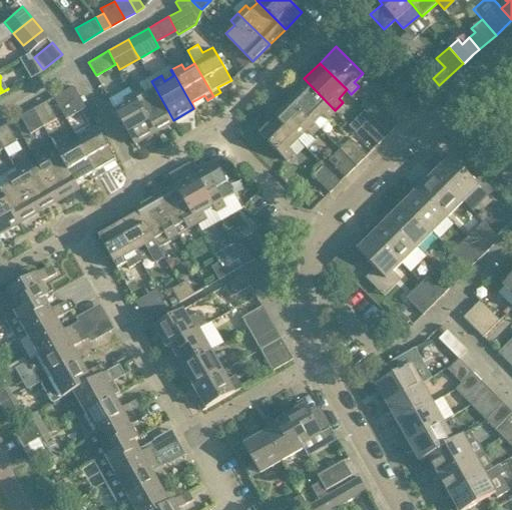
[(141,87),(131,92),(153,131),(173,120),(154,86),(151,81),(149,76),(138,82),(141,87)]
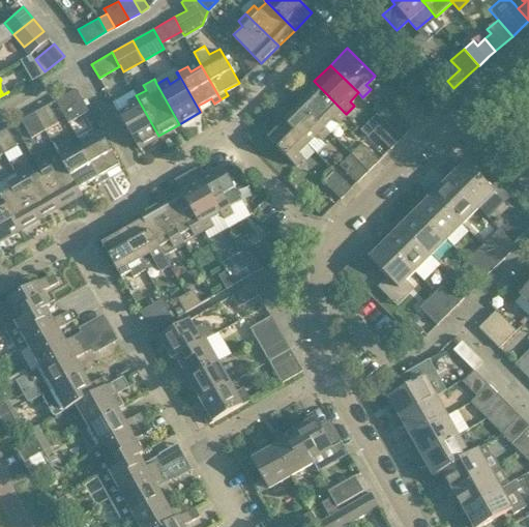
[(294,94),(294,95),(329,132),(330,130),(325,125),(333,116),(339,121),(346,114),(314,81),(297,97),(294,94)]
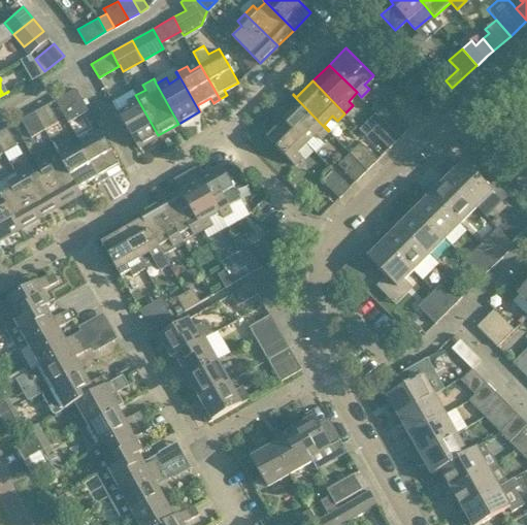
[(75,87),(55,98),(56,99),(68,121),(89,109),(75,87)]
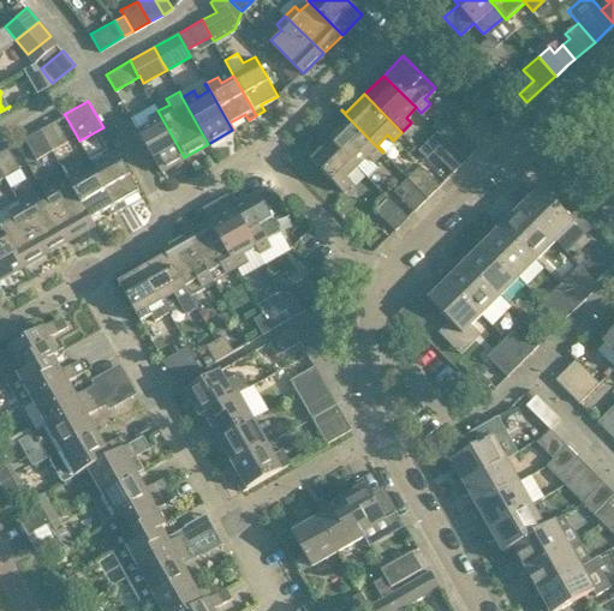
[(161,171),(184,157),(158,111),(148,117),(151,124),(138,131),(161,171)]
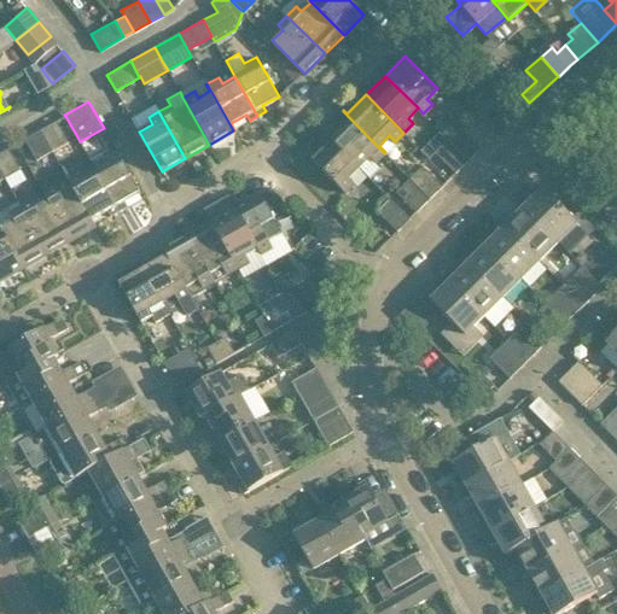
[(376,162),(384,153),(343,111),(330,124),(333,128),(327,135),(359,167),(370,156),(376,162)]
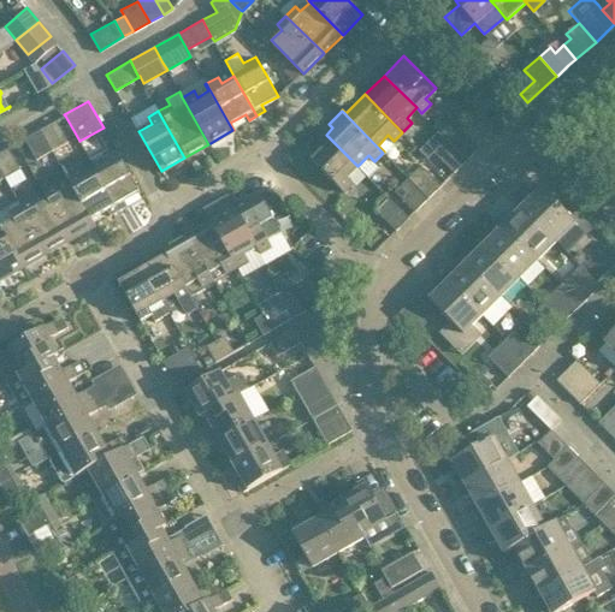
[(55,119),(40,129),(52,149),(67,141),(55,119)]
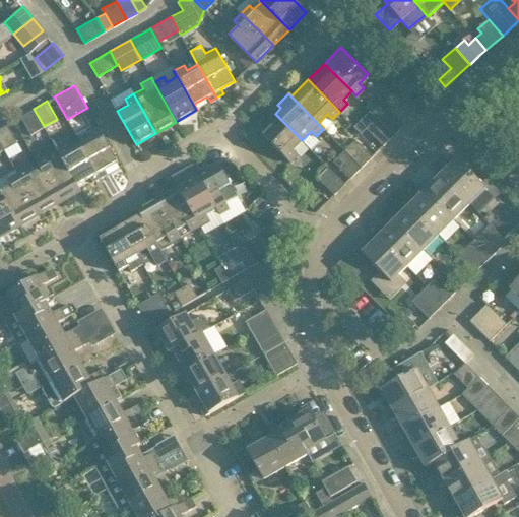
[(388,106),(377,117),(394,134),(405,123),(388,106)]
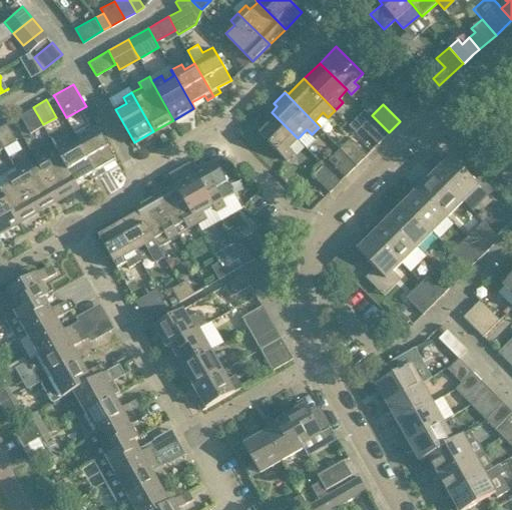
[(43,124),(33,107),(20,114),(30,132),(43,124)]
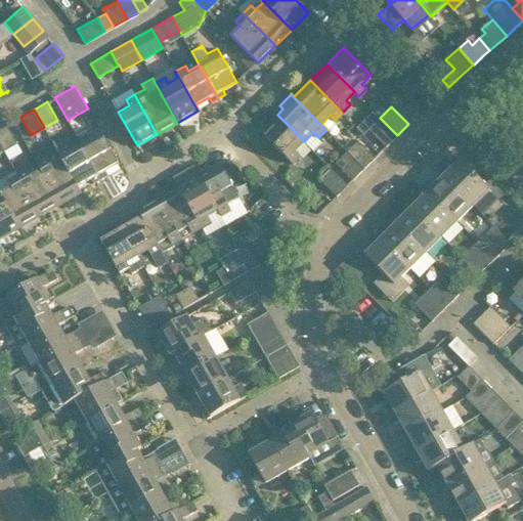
[(296,149),(304,141),(277,115),(272,120),(275,124),(264,135),(292,163),(300,155),(296,149)]
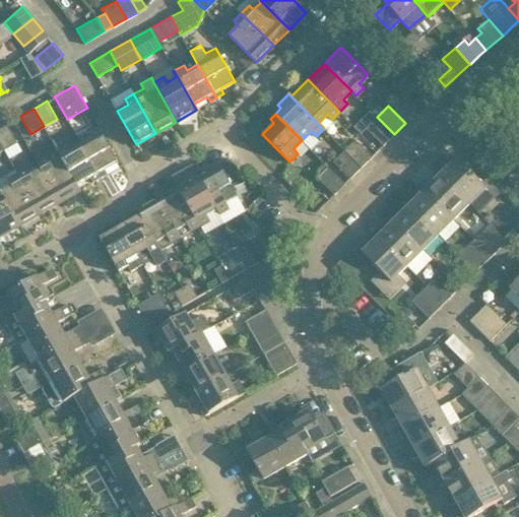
[(518,129),(518,126),(509,114),(495,126),(507,140),(518,129)]
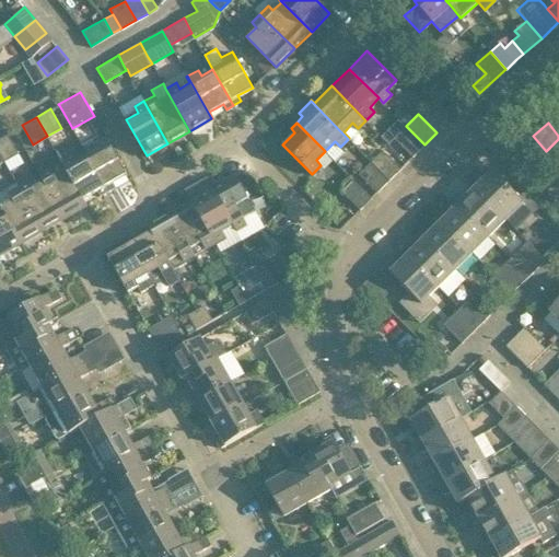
[(412,155),(424,144),(406,126),(394,137),(412,155)]
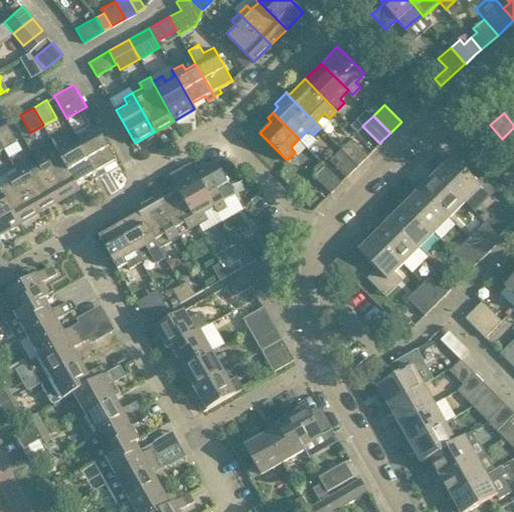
[(0,141),(3,148),(17,140),(7,123),(0,127),(0,141)]
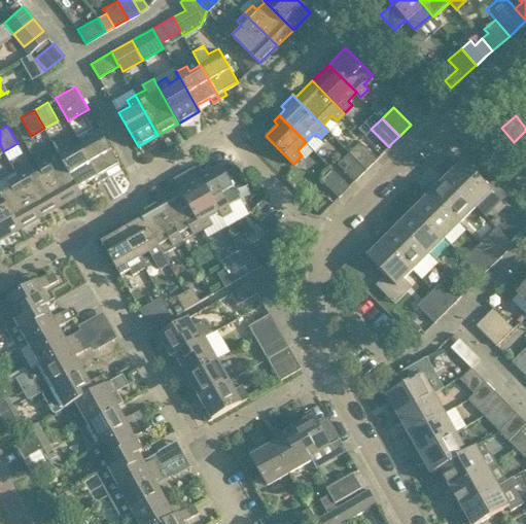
[(93,140),(85,144),(81,146),(100,180),(108,176),(105,171),(119,163),(100,129),(90,135),(93,140)]
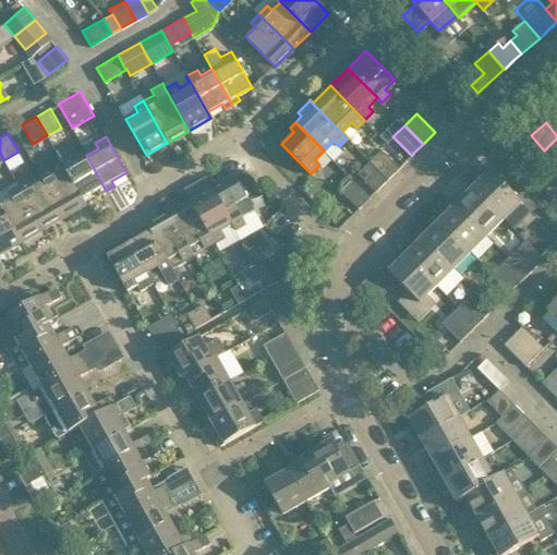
[(370,161),(387,179),(399,167),(382,149),(370,161)]
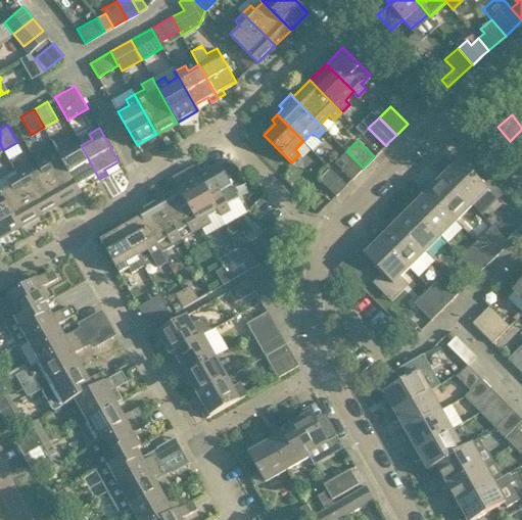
[(57,152),(60,157),(79,190),(81,190),(78,185),(91,178),(93,182),(99,179),(81,145),(70,152),(67,146),(57,152)]
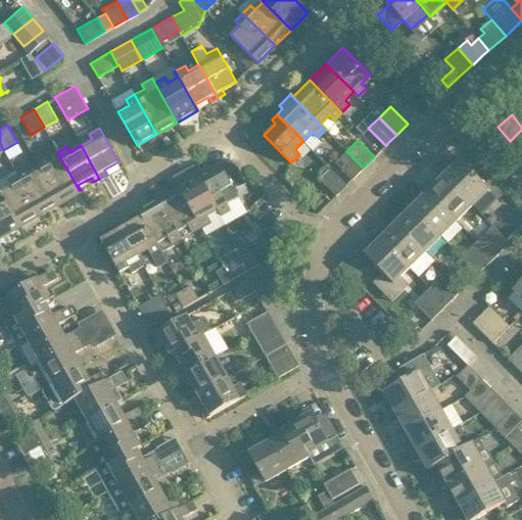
[(363,168),(346,151),(335,161),(352,179),(363,168)]
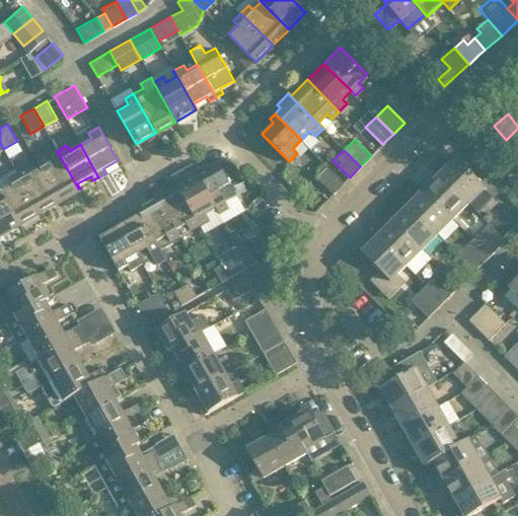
[(59,201),(78,189),(60,156),(50,162),(47,156),(37,162),(41,167),(59,201)]
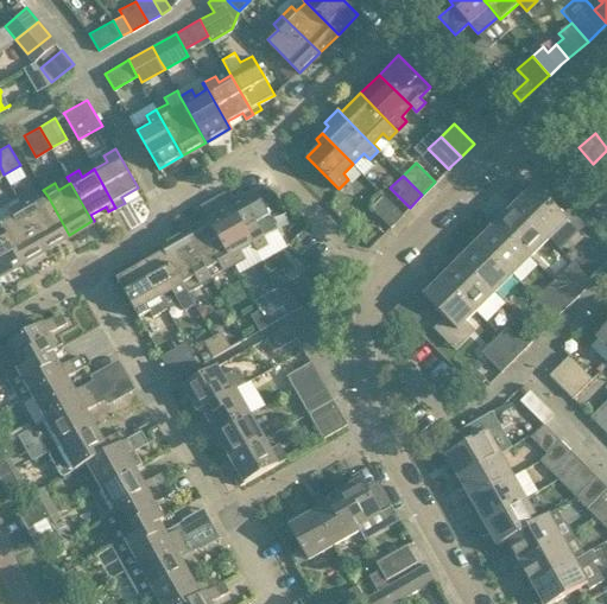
[(549,236),(551,234),(568,217),(533,184),(522,196),(513,191),(506,198),(512,205),(516,203),(549,236)]
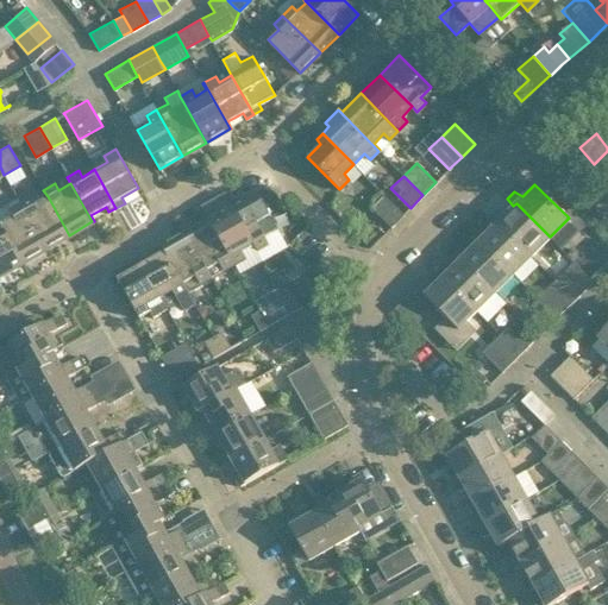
[(231,203),(252,244),(257,250),(269,243),(265,237),(279,228),(256,189),(232,203),(231,203)]
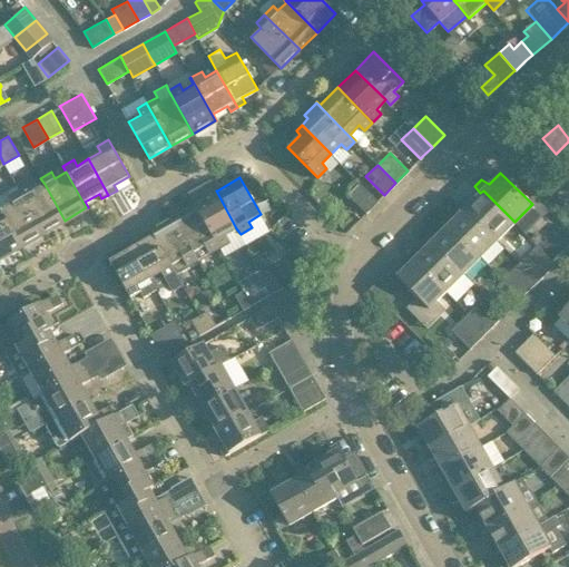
[(204,184),(189,193),(219,246),(229,241),(226,234),(236,228),(216,191),(217,191),(211,181),(204,184)]
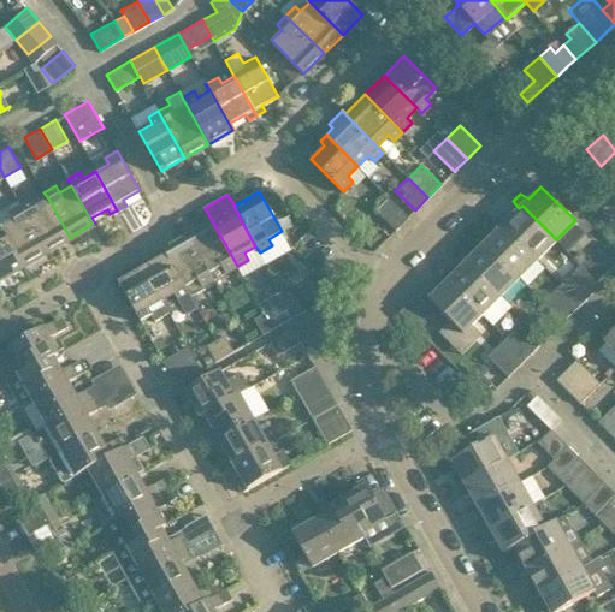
[(396,230),(409,217),(389,196),(376,209),(396,230)]
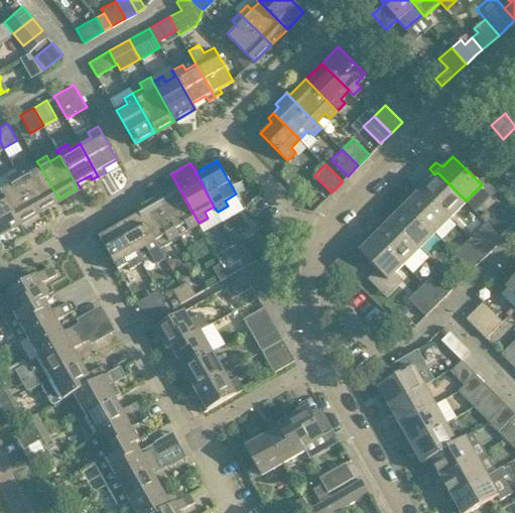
[(26,165),(16,171),(38,211),(58,200),(40,166),(29,172),(26,165)]
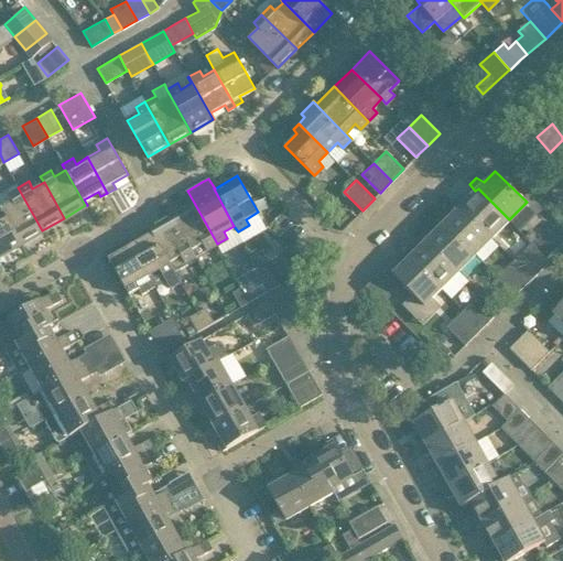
[(0,207),(20,244),(42,230),(18,187),(8,193),(12,200),(0,206),(0,207)]
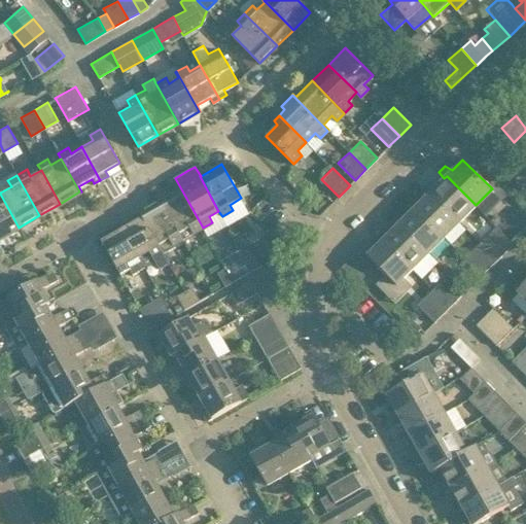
[(430,191),(460,220),(476,205),(447,176),(444,178),(436,185),(429,181),(423,187),(428,194),(430,191)]
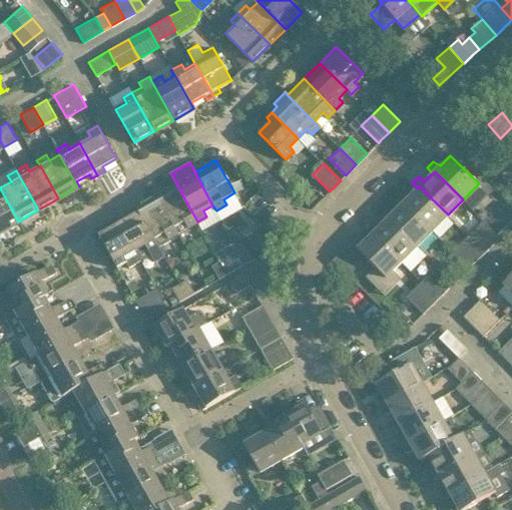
[(188,226),(197,221),(170,173),(169,173),(174,182),(155,193),(177,232),(188,226)]
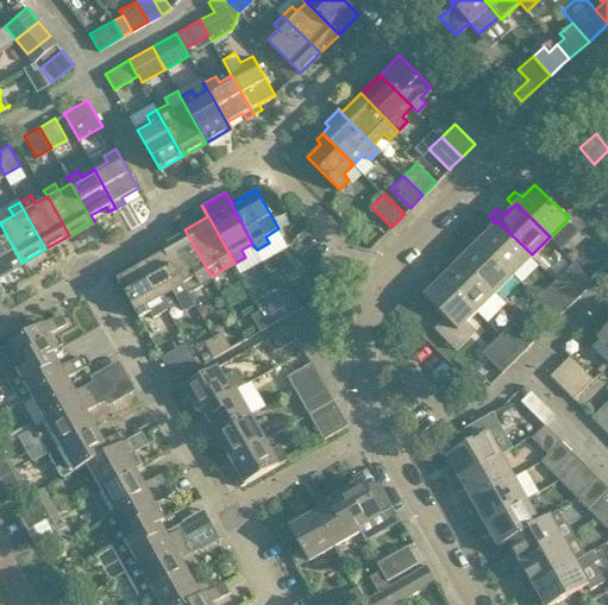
[(480,239),(513,273),(532,254),(497,221),(495,224),(486,233),(478,227),(470,235),(477,241),(480,239)]
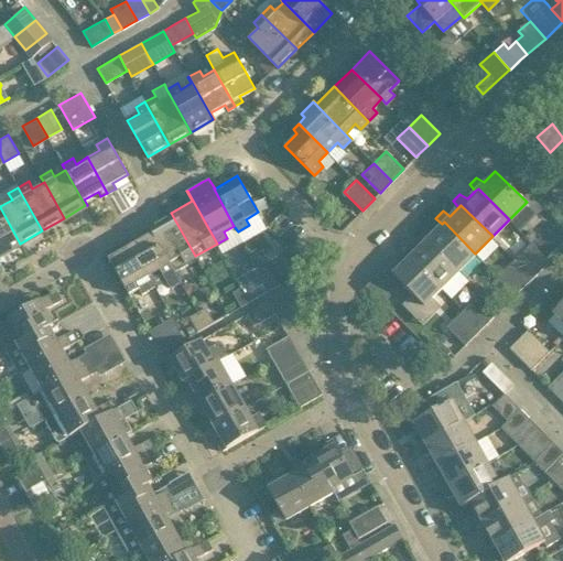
[(0,254),(20,244),(0,207),(0,254)]
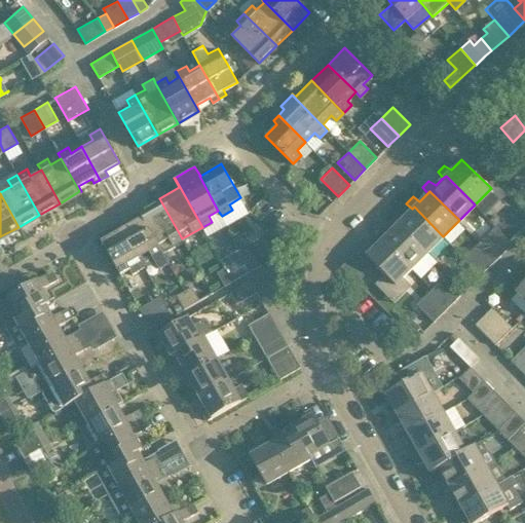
[(159,198),(138,211),(142,216),(162,252),(174,246),(174,244),(182,238),(179,233),(159,198)]
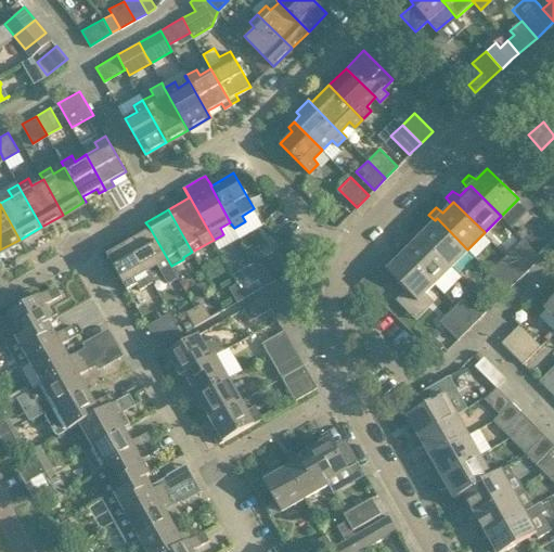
[(437,218),(435,220),(426,229),(420,223),(412,231),(419,238),(421,234),(451,266),(467,249),(437,218)]
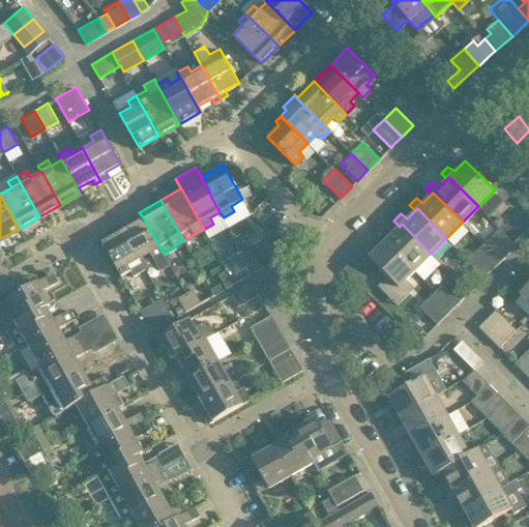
[(126,221),(120,225),(138,256),(148,251),(156,264),(159,269),(170,263),(164,254),(143,217),(129,225),(126,221)]
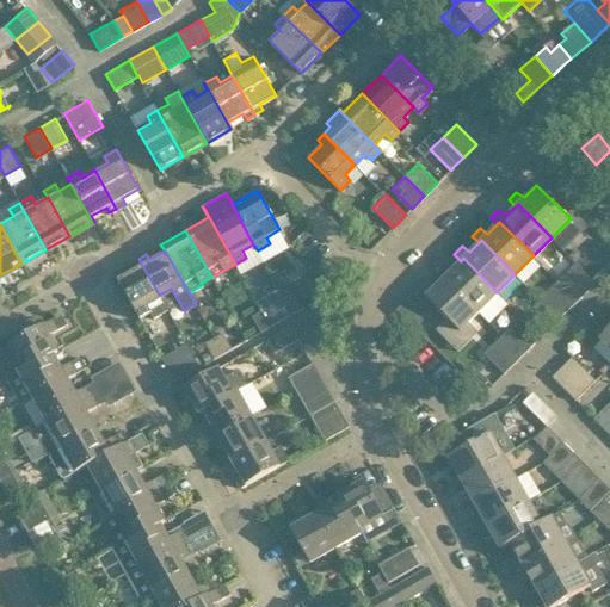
[(479,310),(497,292),(463,258),(461,261),(451,270),(443,265),(436,272),(442,279),(445,277),(479,310)]
